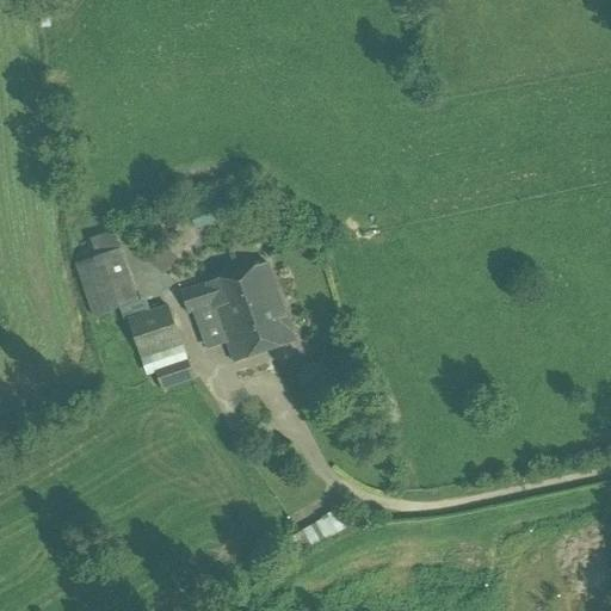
[(218,192),(186,204),(196,228),(227,215),(218,192)]
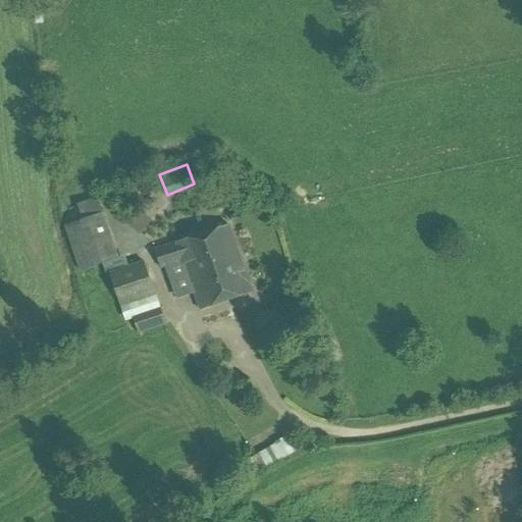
[(128,225),(141,236),(152,222),(140,213),(128,225)]
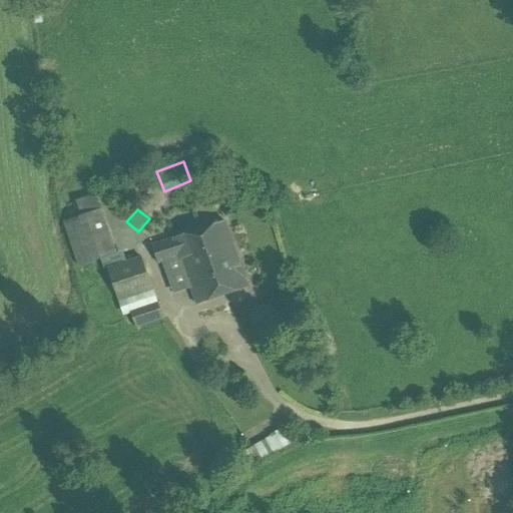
[(94,219),(72,225),(84,265),(120,254),(111,224),(97,228),(94,219)]
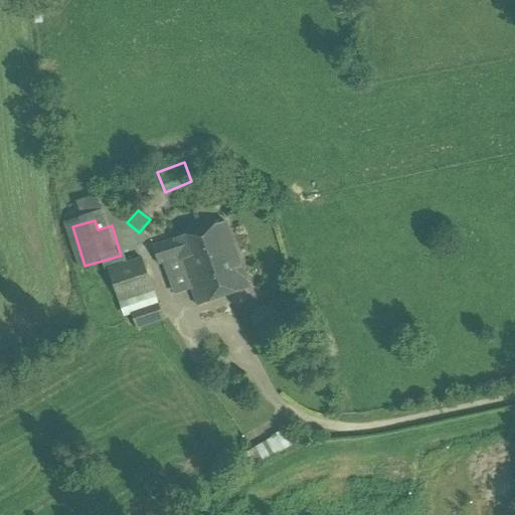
[(200,229),(154,244),(160,264),(181,256),(197,305),(222,297),(250,288),(228,220),(200,229)]
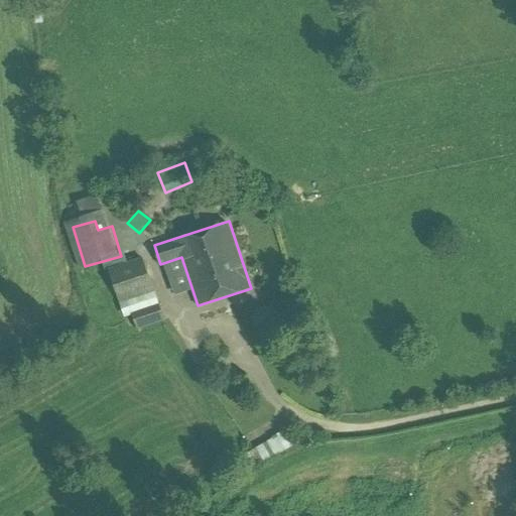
[(112,274),(122,303),(154,292),(145,263),(112,274)]
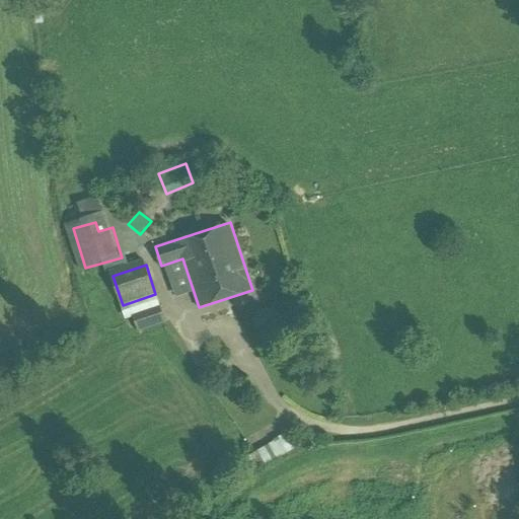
[(134,315),(139,330),(165,322),(160,306),(134,315)]
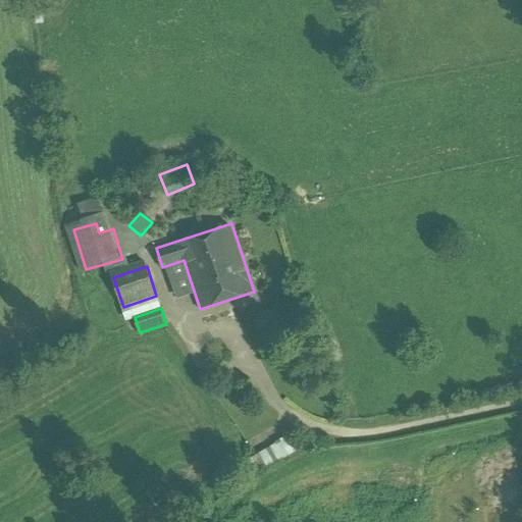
[(269,475),(307,466),(302,448),(264,457),(269,475)]
